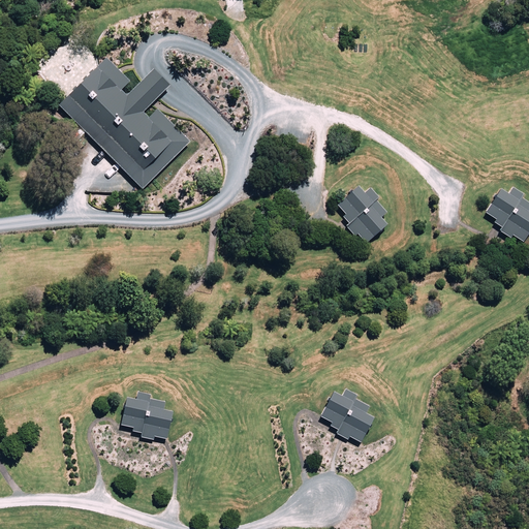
[(107,58),(61,105),(147,188),(190,142),(153,103),(169,86),(152,69),(134,88),(107,58)]
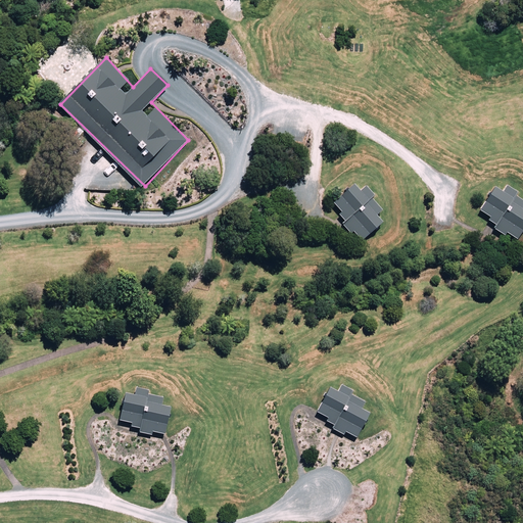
[(362,239),(381,220),(364,202),(368,198),(353,183),(333,202),(343,211),(340,215),(346,220),(342,224),(351,232),(353,230),(362,239)]
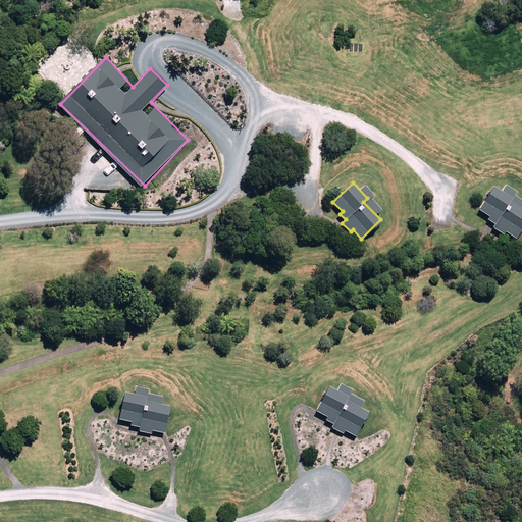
[(521,227),(521,202),(498,186),(494,184),(477,208),(488,216),(487,218),(496,223),(492,227),(504,235),(506,231),(516,239),(521,227)]
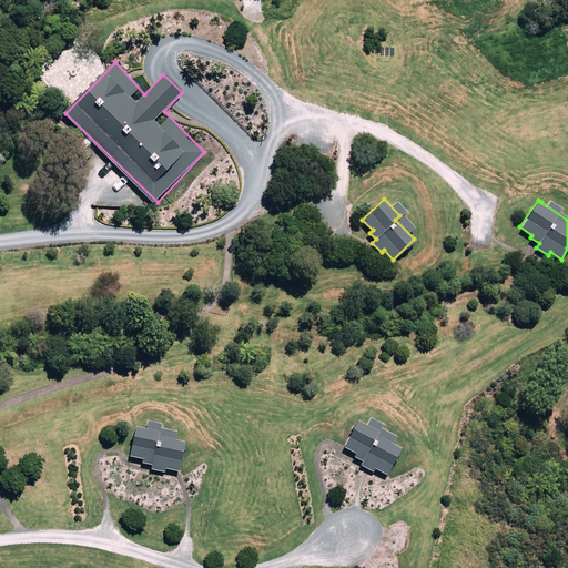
[(145,426),(137,425),(130,457),(142,459),(142,463),(150,464),(150,468),(166,472),(168,468),(181,470),(186,439),(178,438),(180,428),(164,426),(164,422),(146,418),(145,426)]
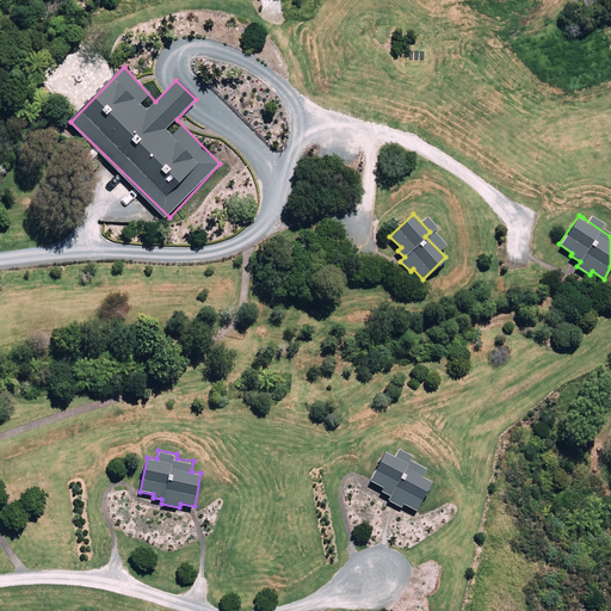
[(390,497),(388,500),(401,507),(403,504),(415,510),(431,480),(407,467),(409,463),(386,450),(369,480),(382,487),(380,491),(384,493),(390,497)]
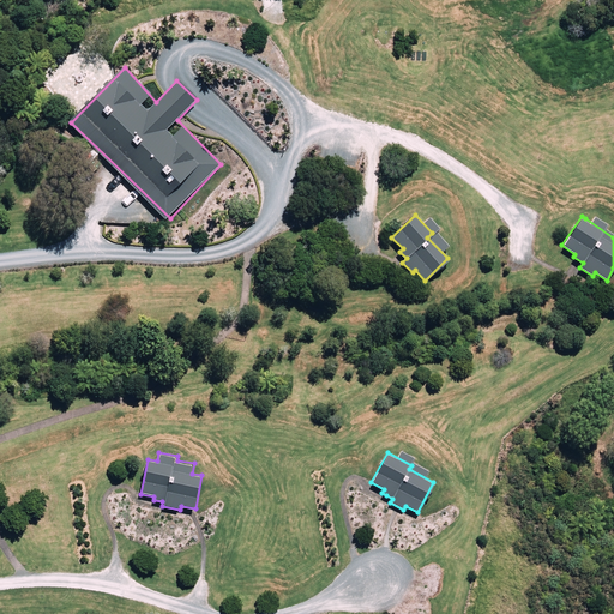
All buildings are outlined.
